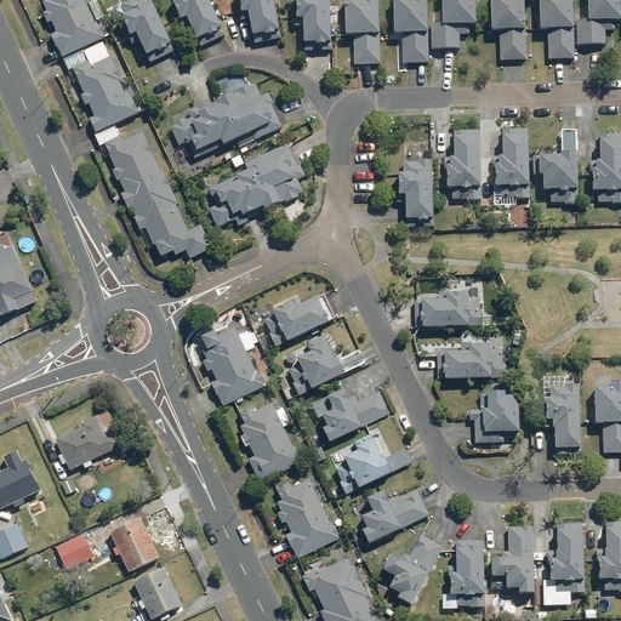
[(58,49),(63,60),(106,40),(98,24),(96,24),(84,0),(47,0),(49,1),(44,4),(49,13),(44,15),(49,24),(52,23),(57,34),(51,36),(55,44),(57,50),(58,49)]
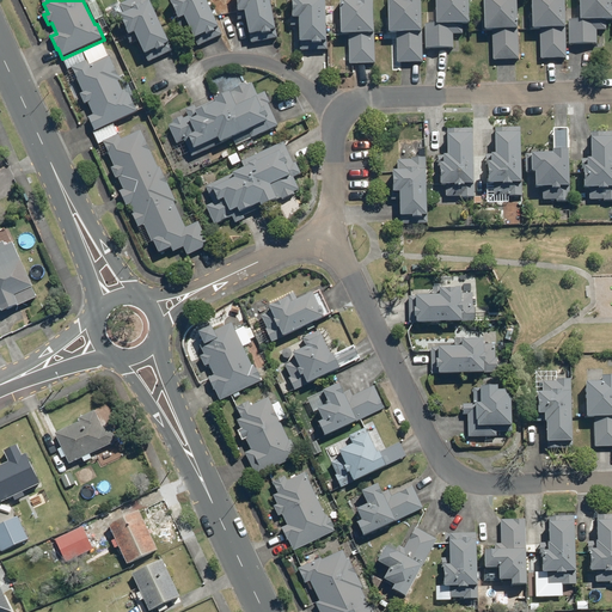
[(126,16),(121,18),(130,38),(135,35),(146,56),(157,51),(158,54),(166,50),(166,48),(170,46),(148,0),(133,0),(121,6),(126,16)]
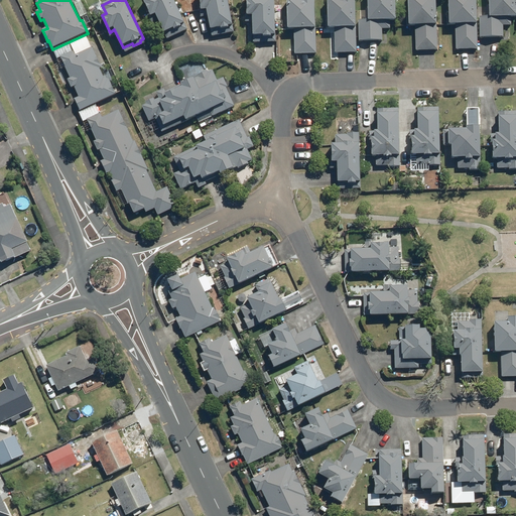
[(146,0),(143,1),(151,18),(156,16),(164,34),(174,30),(175,32),(182,28),(181,26),(185,25),(173,0),(146,0)]
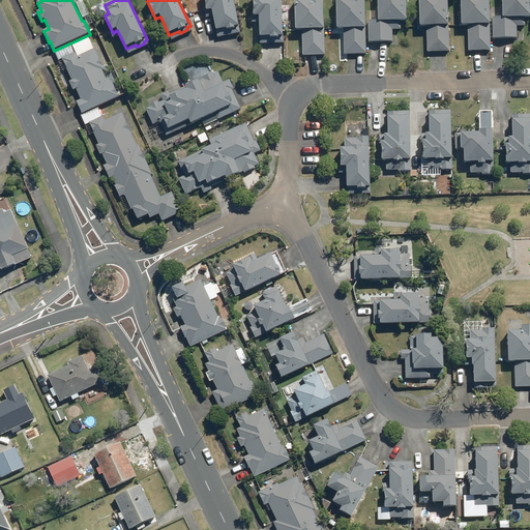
[(205,0),(207,12),(213,11),(217,32),(228,30),(228,32),(236,30),(236,29),(240,28),(234,0),(205,0)]
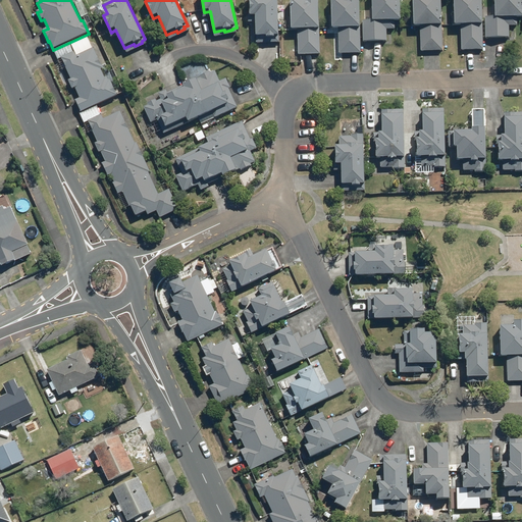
[(250,0),(251,17),(256,17),(257,38),(267,38),(267,40),(275,40),(275,38),(280,38),(278,0),(250,0)]
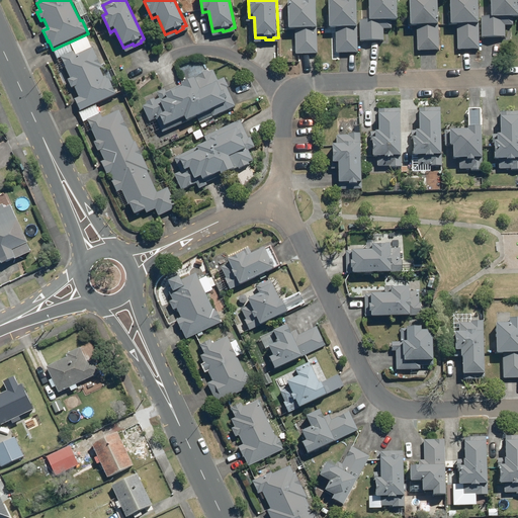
[(287,18),(287,31),(295,30),(296,56),(319,55),(317,0),(301,0),(303,1),(289,1),(290,18),(287,18)]
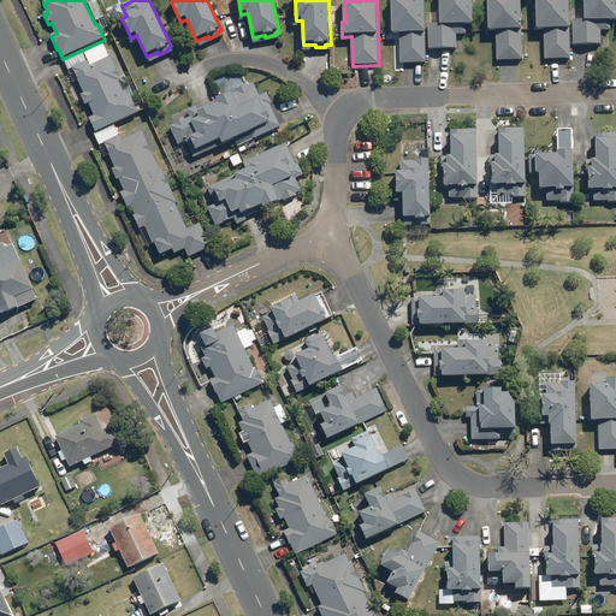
[(390,21),(390,35),(400,35),(401,65),(427,64),(425,0),(391,0),(392,21),(390,21)]
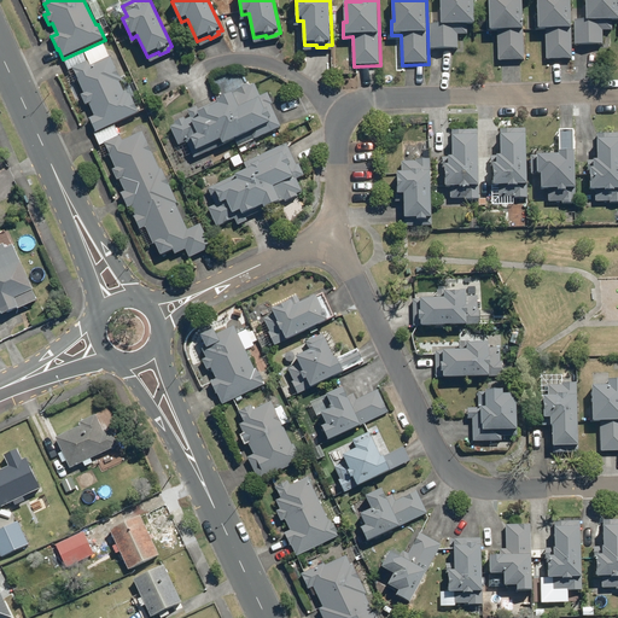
[(441,0),(442,12),(438,12),(439,25),(431,25),(431,51),(459,50),(459,27),(476,27),(474,0),(441,0)]
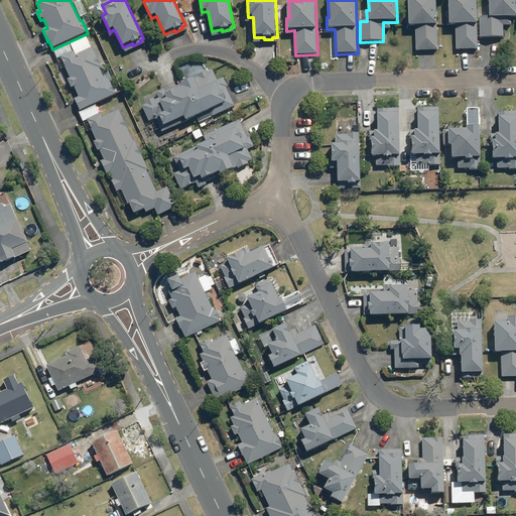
[(407,0),(408,14),(406,14),(407,26),(416,25),(417,50),(438,50),(435,0),(407,0)]
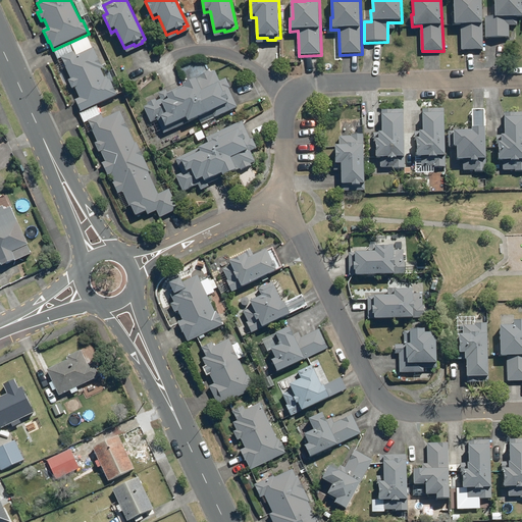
[(454,0),(455,13),(452,13),(453,25),(461,24),(462,50),(484,50),(481,0),(454,0)]
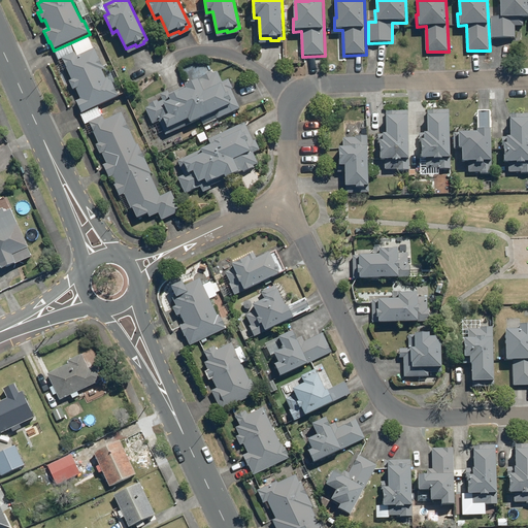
[(491,17),(492,38),(516,38),(515,18),(527,17),(527,0),(500,0),(500,6),(498,6),(498,17),(491,17)]
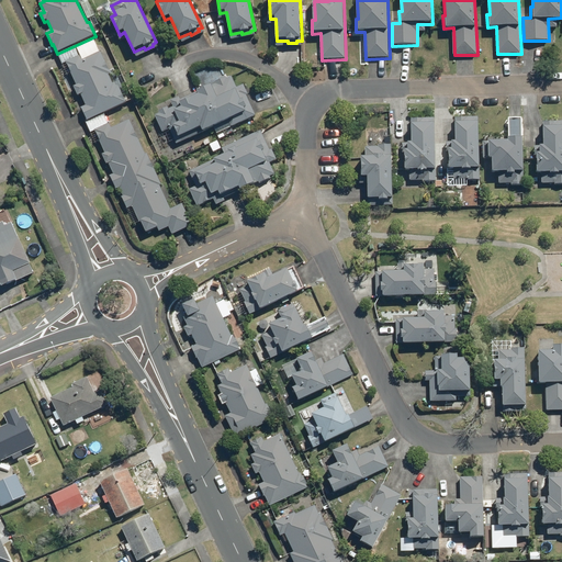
[(81,110),(87,122),(127,104),(119,87),(117,88),(115,83),(113,85),(110,76),(112,76),(101,53),(83,62),(81,57),(67,64),(77,87),(75,88),(78,98),(81,97),(87,108),(81,110)]
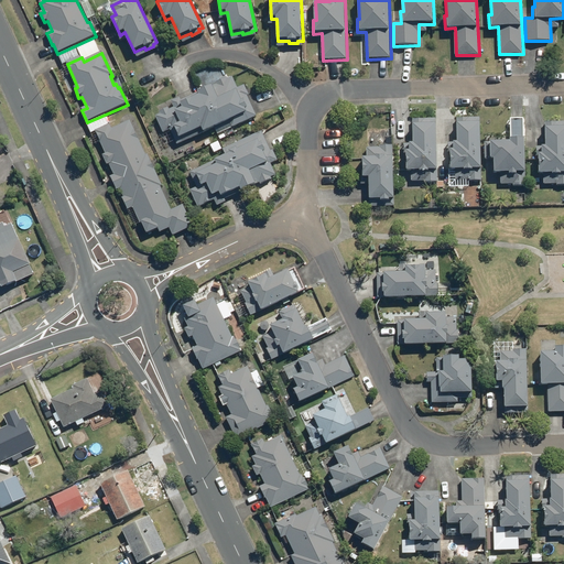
[(171,131),(177,145),(230,122),(234,128),(257,117),(248,97),(250,96),(245,86),(238,89),(232,78),(228,80),(227,78),(216,84),(217,85),(182,101),(181,98),(172,102),(174,108),(170,110),(169,108),(160,112),(161,115),(155,117),(163,134),(171,131)]
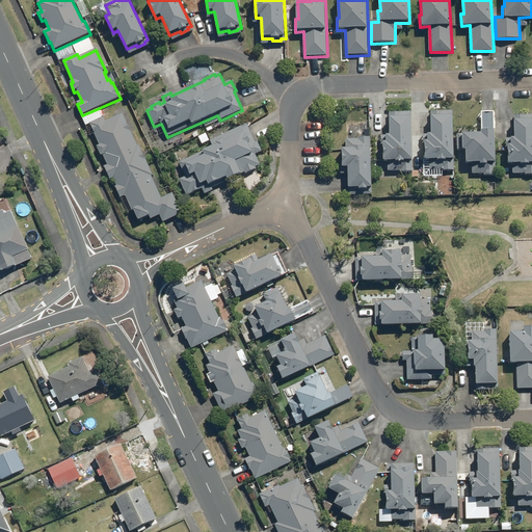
[(453,111),(430,112),(431,134),(427,134),(428,135),(423,135),(423,143),(425,143),(425,160),(437,160),(437,161),(446,161),(446,159),(454,159),(453,111)]
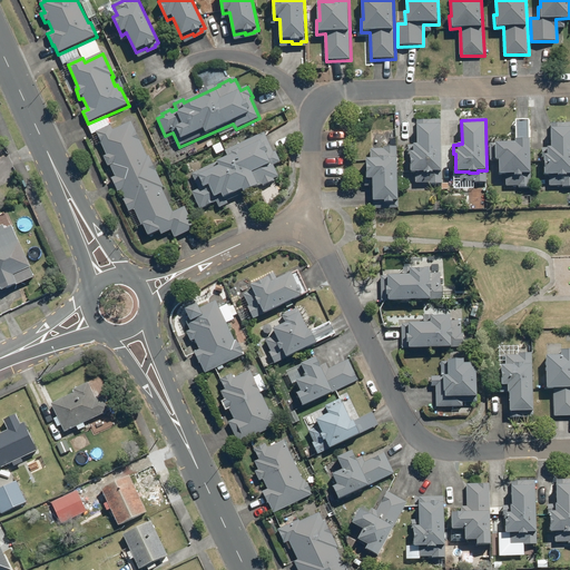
[(516,144),(495,144),(490,144),(490,161),(499,161),(500,175),(516,174),(516,177),(522,177),(522,174),(531,174),(530,143),(530,139),(529,119),(516,120),(516,144)]
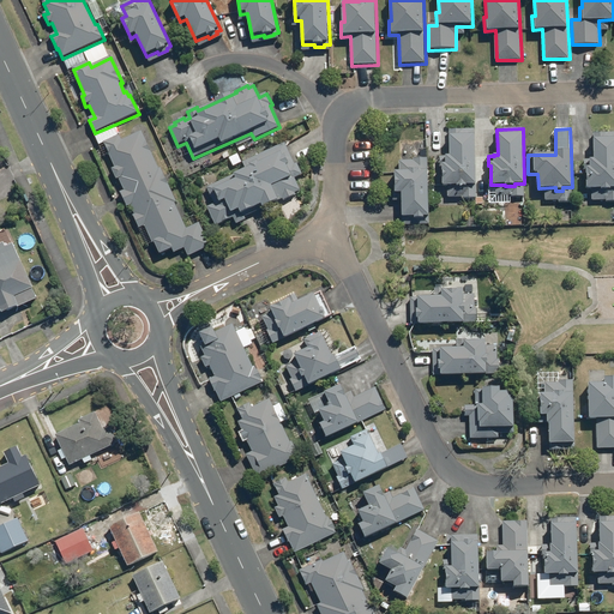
[(475,130),(449,130),(450,156),(445,156),(445,157),(440,157),(440,167),(443,167),(443,186),(457,186),(457,187),(467,187),(467,186),(476,186),(475,130)]
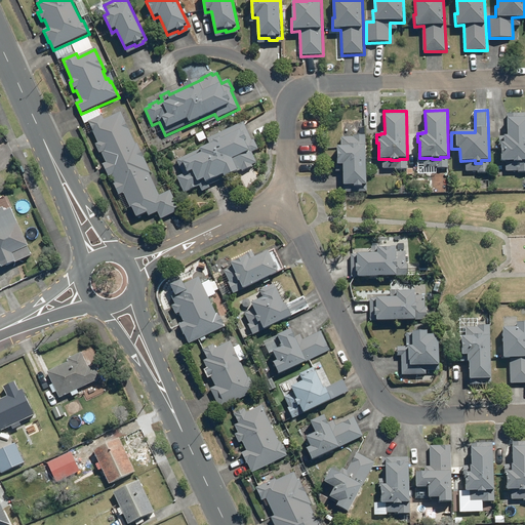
[(136,146),(121,113),(105,121),(103,116),(89,123),(90,127),(98,145),(95,146),(99,155),(103,154),(107,164),(103,165),(109,178),(113,176),(116,185),(114,186),(118,196),(124,195),(131,209),(132,208),(137,218),(143,216),(145,219),(158,213),(161,220),(180,212),(171,192),(160,197),(150,175),(152,174),(138,145),(136,146)]
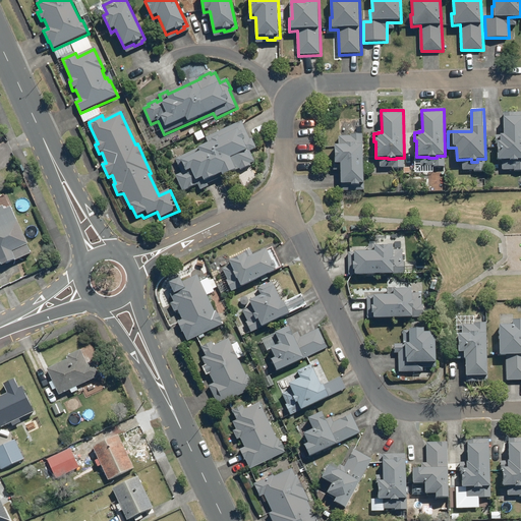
[(520,112),(504,113),(504,135),(496,135),(496,145),(498,145),(498,161),(510,161),(510,162),(518,162),(518,160),(520,160),(520,112)]
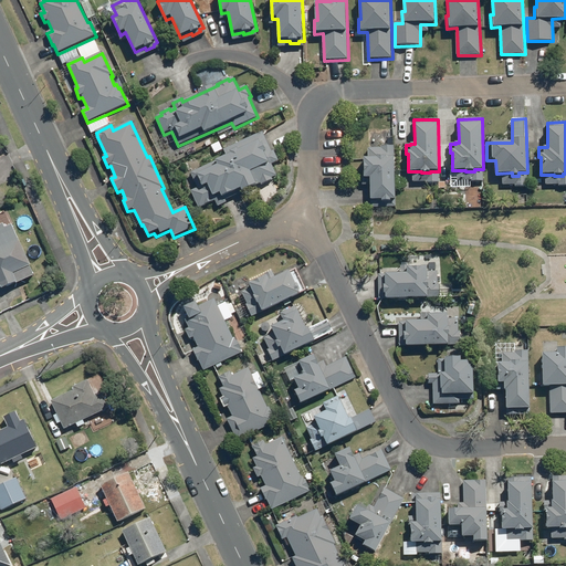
[(227,157),(191,174),(198,189),(191,192),(199,209),(242,190),(243,192),(261,185),(262,186),(274,181),(273,179),(278,177),(272,166),(280,163),(274,152),(272,153),(263,133),(223,150),(227,157)]
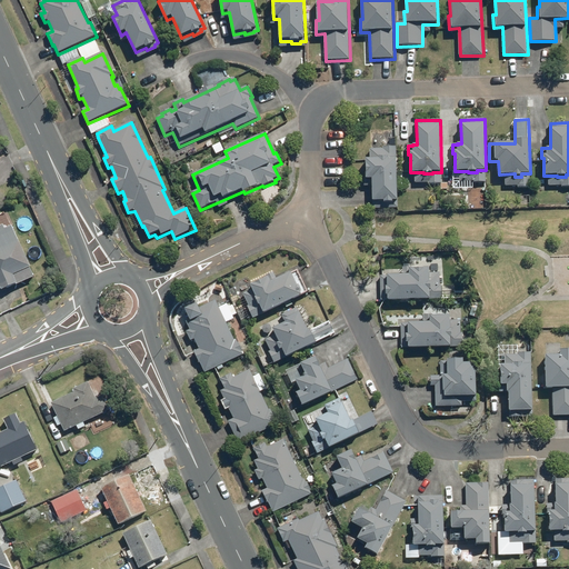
[(372,187),(372,201),(383,201),(383,203),(392,202),(392,201),(398,201),(396,147),(382,147),(383,149),(370,149),(370,159),(366,159),(366,177),(365,178),(365,187),(372,187)]
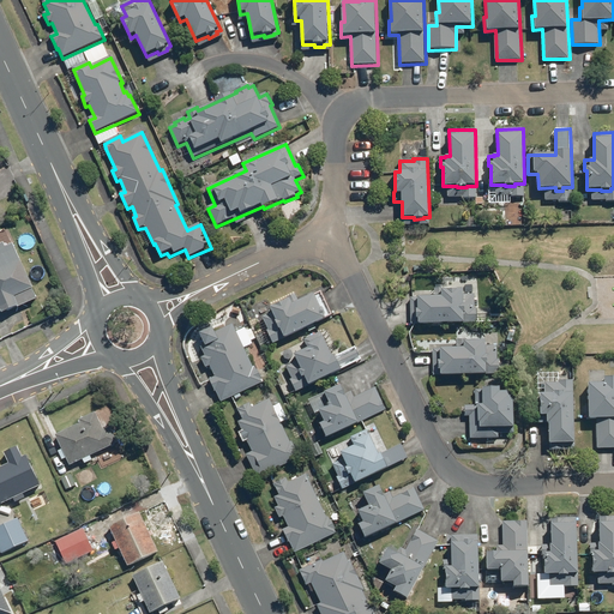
[(0,309),(0,311),(2,315),(19,308),(38,301),(34,290),(35,290),(14,245),(6,248),(4,244),(0,246),(0,309)]
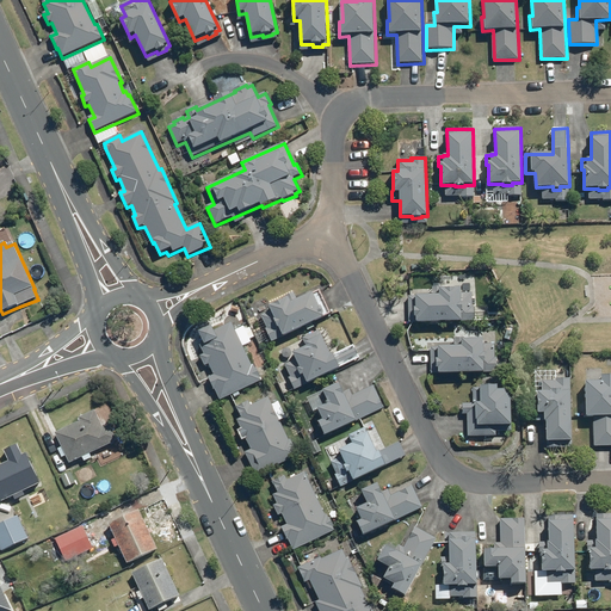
[(409,308),(409,323),(475,321),(475,307),(473,307),(473,294),(461,294),(461,289),(442,289),(442,288),(432,288),(432,295),(415,296),(417,308),(409,308)]
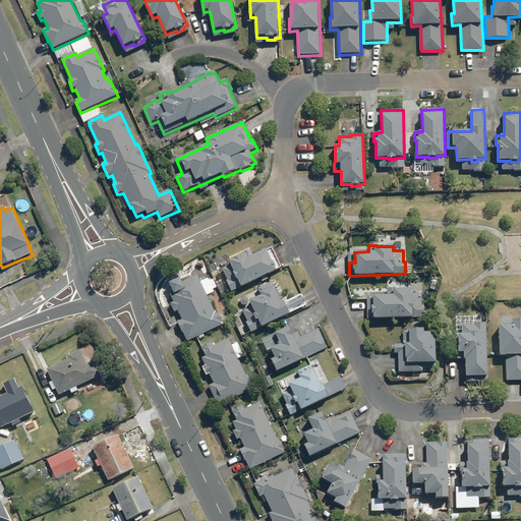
[(226,281),(231,292),(282,268),(272,247),(253,256),(250,249),(244,252),(244,254),(229,262),(231,266),(223,270),(228,280),(226,281)]
